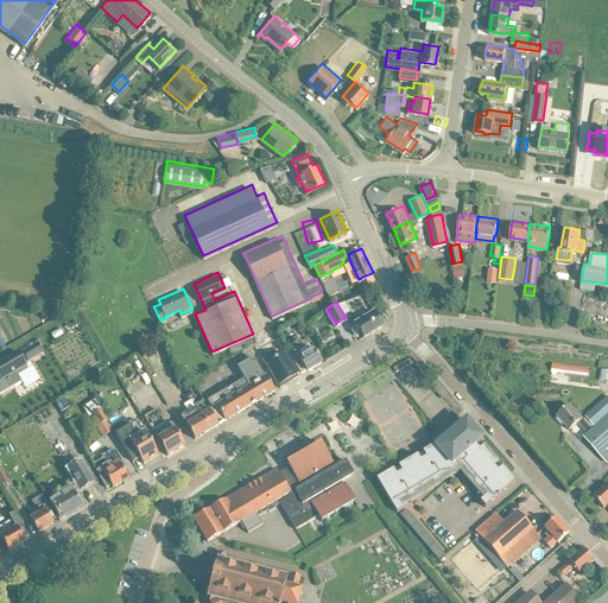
[(363,334),(382,323),(374,309),(363,315),(355,319),(355,322),(352,324),(350,327),(354,332),(356,332),(361,330),(363,334)]
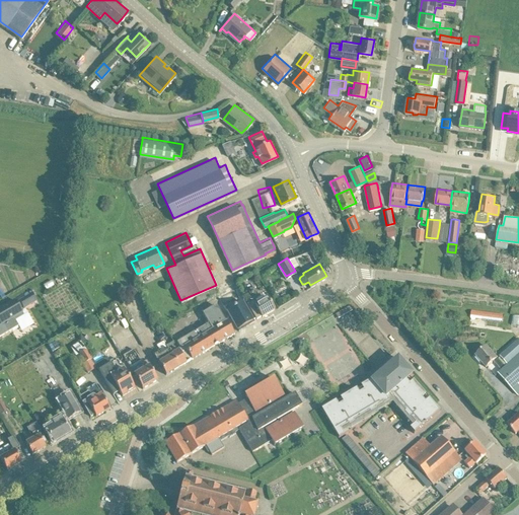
[(133,297),(136,302),(147,297),(144,291),(133,297)]
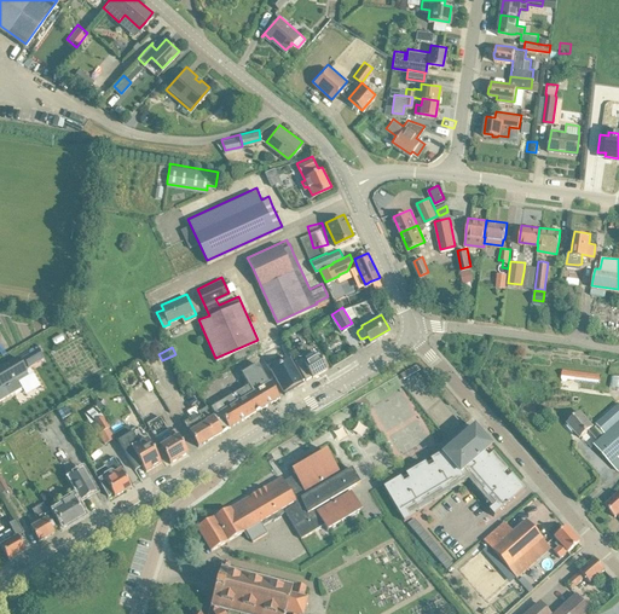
[(327,365),(320,355),(318,351),(305,359),(301,355),(295,359),(306,377),(312,374),(312,375),(319,370),(325,366),(327,365)]
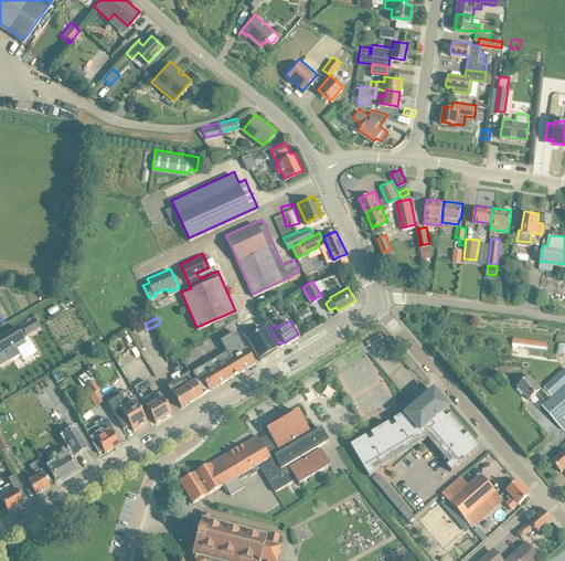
[(0,361),(20,350),(17,345),(25,339),(17,323),(0,332),(0,361)]
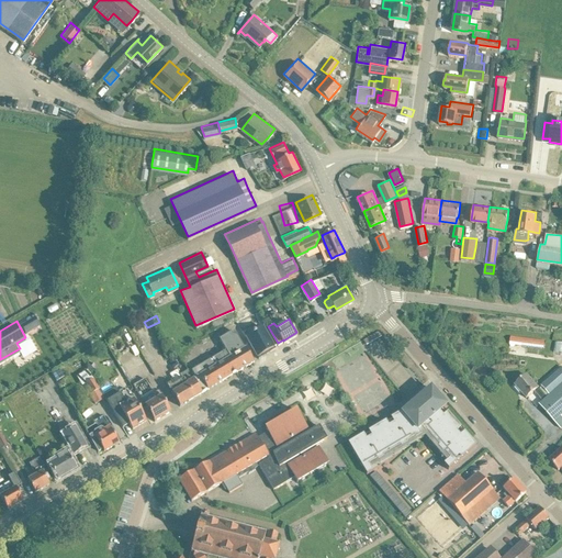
[(133,323),(128,325),(132,334),(137,331),(133,323)]
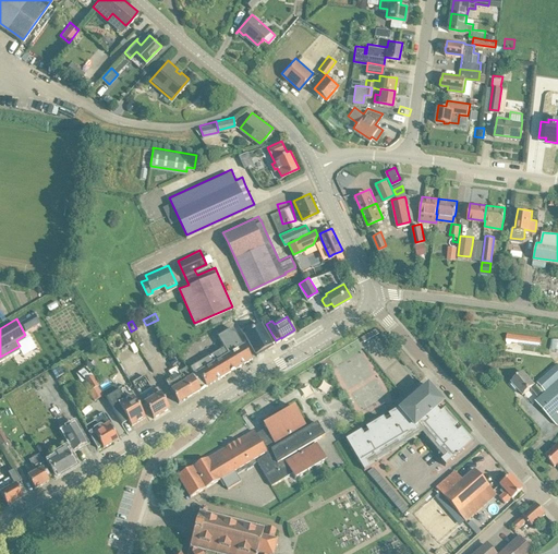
[(256,353),(274,342),(261,321),(243,332),(256,353)]
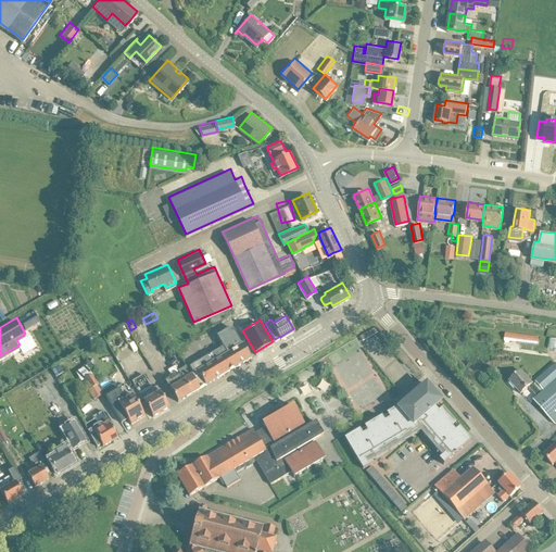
[(250,355),(251,354),(245,346),(242,341),(241,341),(231,325),(217,333),(224,343),(216,348),(190,364),(193,371),(190,372),(199,386),(200,386),(199,385),(205,381),(206,381),(250,355)]
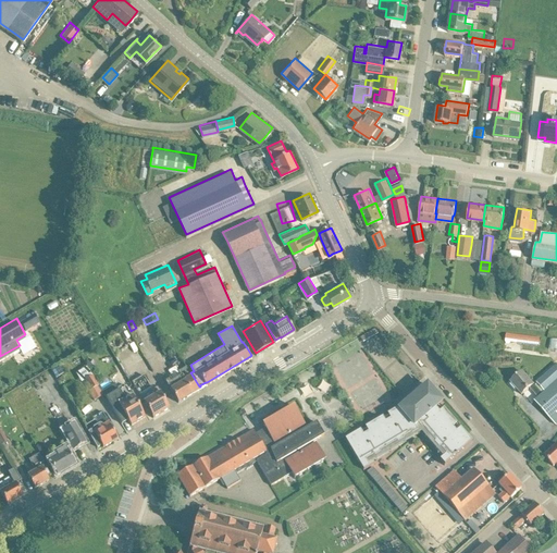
[(505,339),(509,339),(518,340),(518,338),(535,340),(535,342),(539,342),(540,334),(510,330),(506,330),(505,339)]
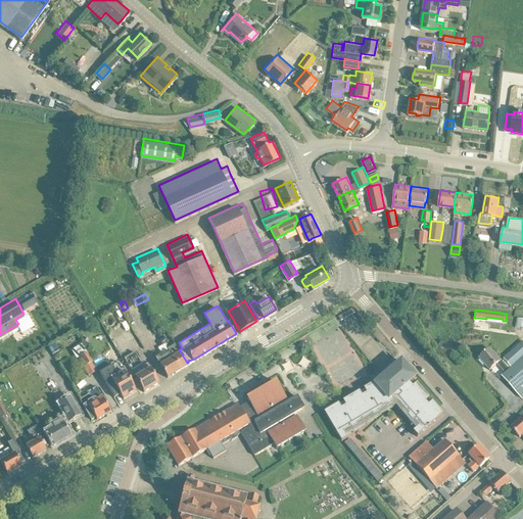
[(157,322),(163,319),(160,313),(154,315),(157,322)]
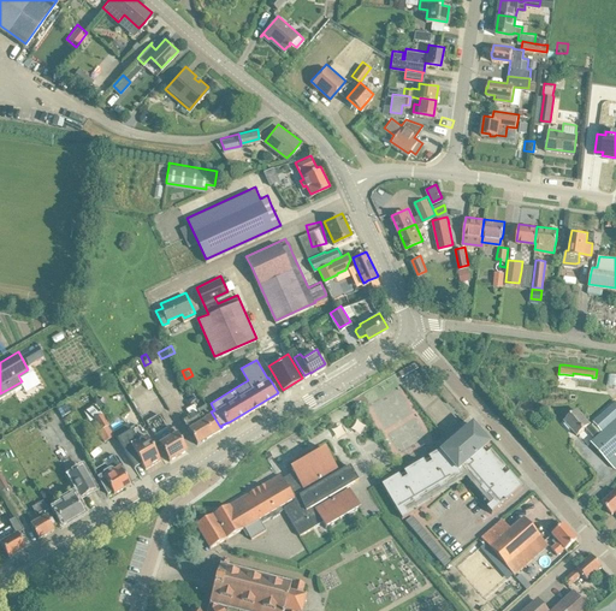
[(205,398),(212,396),(207,384),(200,386),(205,398)]
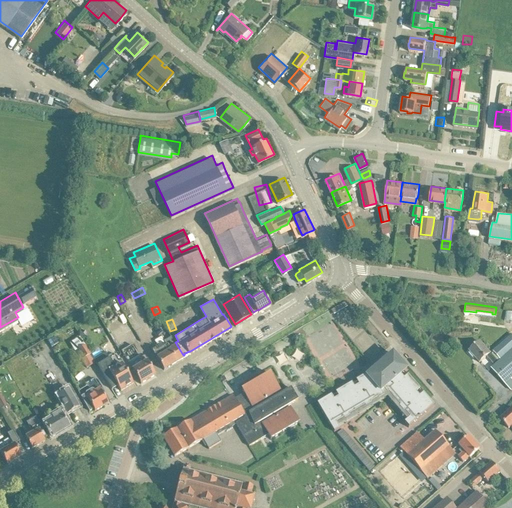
[(480,338),(469,348),(471,349),(470,350),(475,356),(476,355),(479,359),(486,353),(494,362),(491,365),(505,381),(506,382),(507,382),(511,387),(511,385),(511,331),(493,348),(494,349),(492,351),(491,349),(490,350),(480,338)]
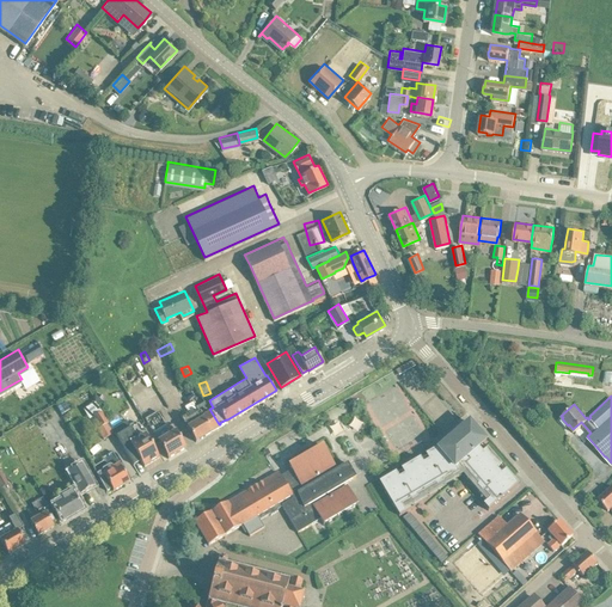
[(219,424),(209,409),(204,399),(196,404),(199,409),(188,415),(187,412),(182,415),(196,439),(219,424)]
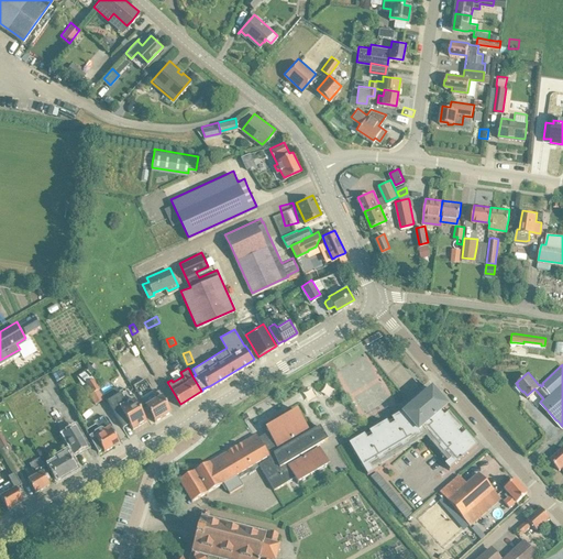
[(100,386),(94,376),(86,381),(91,391),(89,392),(95,402),(103,396),(99,387),(100,386)]
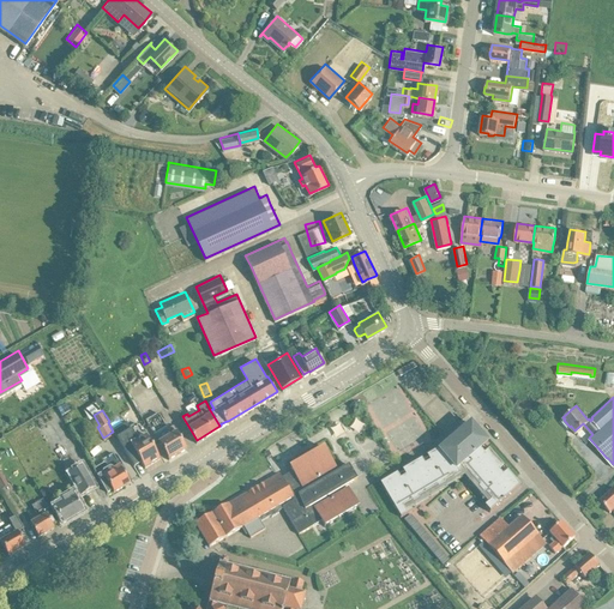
[(145,417),(168,457),(186,446),(173,424),(168,427),(158,410),(145,417)]
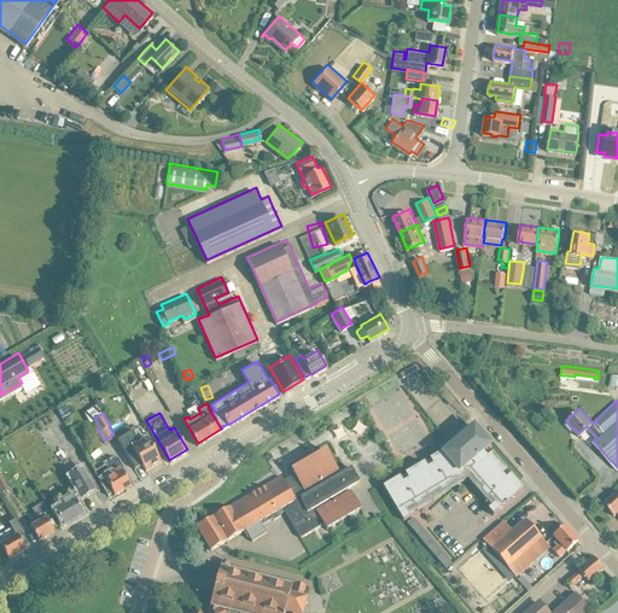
[(400,473),(383,484),(403,518),(409,514),(404,507),(414,501),(414,503),(421,498),(420,497),(439,486),(441,488),(447,484),(447,482),(455,477),(456,478),(462,474),(459,468),(462,466),(467,471),(468,470),(483,486),(481,488),(487,494),(488,492),(494,501),(488,506),(490,509),(493,512),(523,485),(511,471),(506,474),(501,470),(505,466),(506,467),(506,466),(491,449),(491,450),(488,454),(483,449),(490,442),(473,422),(453,441),(456,444),(449,450),(445,445),(429,456),(432,461),(426,465),(424,460),(424,459),(404,471),(406,471),(408,476),(402,479),(400,473)]
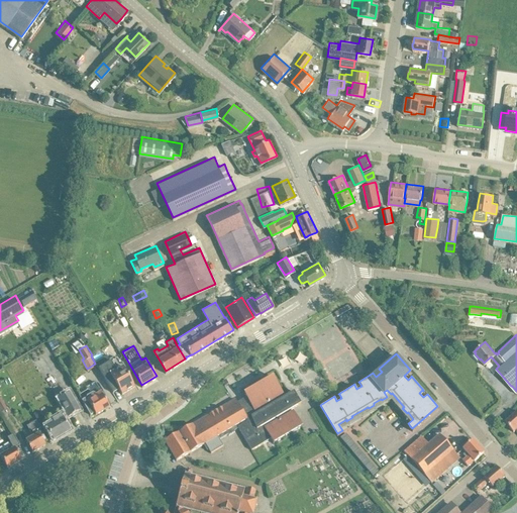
[(134,384),(122,365),(117,354),(110,358),(99,366),(113,390),(114,389),(112,387),(117,384),(122,392),(134,384)]
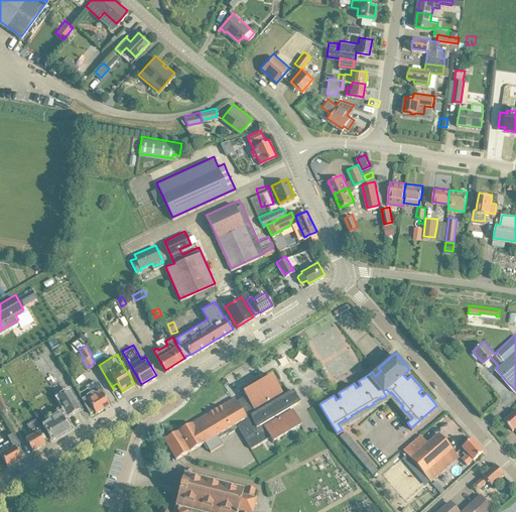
[(282,394),(280,392),(282,391),(272,373),(243,390),(245,393),(241,396),(242,398),(244,397),(245,399),(249,410),(245,412),(246,415),(236,421),(205,439),(210,450),(223,442),(219,435),(228,430),(228,431),(234,428),(233,426),(238,424),(251,446),(270,435),(272,439),(301,422),(292,407),(290,408),(289,406),(300,400),(292,388),(282,394)]
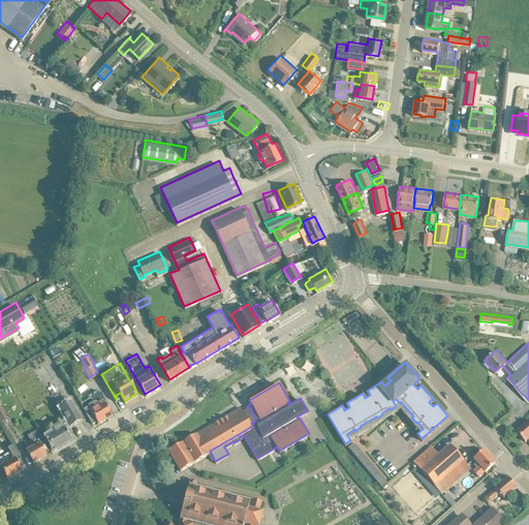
[(100,393),(97,388),(88,394),(89,396),(80,401),(85,410),(92,421),(96,418),(98,422),(112,413),(103,398),(105,397),(102,392),(100,393)]
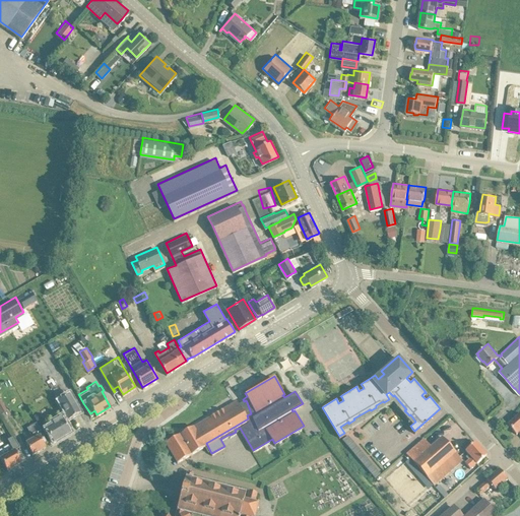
[(69,416),(80,410),(69,392),(58,399),(69,416)]
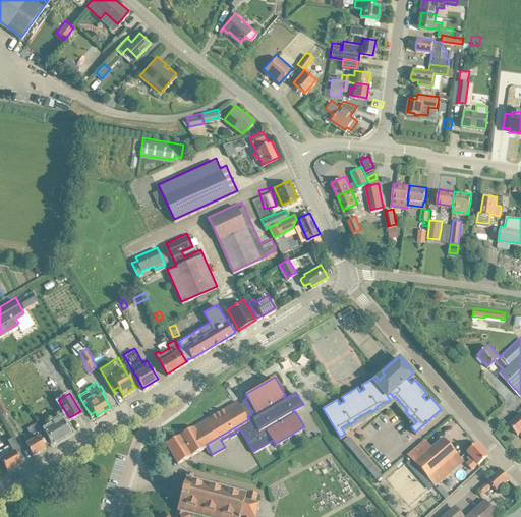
[(239,403),(236,399),(165,442),(177,461),(207,444),(238,425),(248,419),(247,416),(251,414),(247,403),(246,401),(244,402),(243,400),(239,403)]
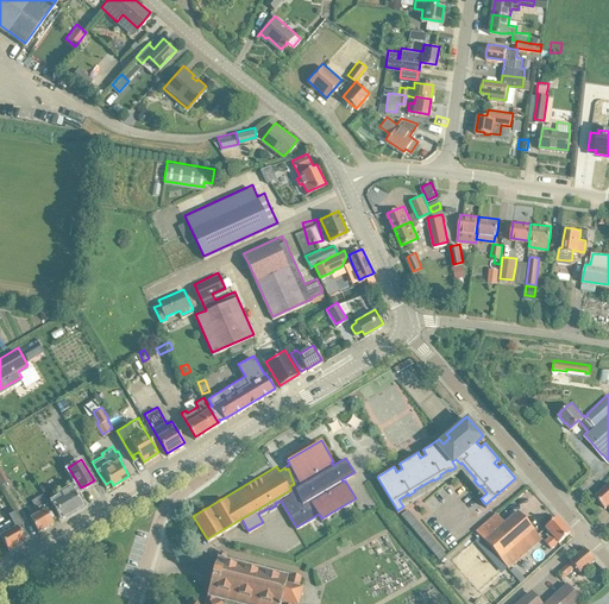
[(608,482),(595,494),(606,505),(608,502),(608,482)]
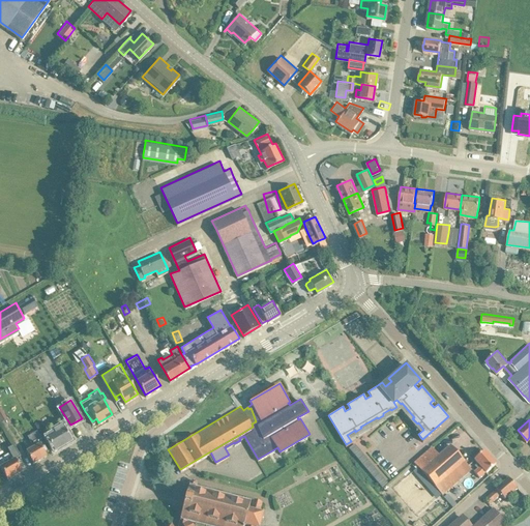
[(54,448),(71,438),(62,422),(52,429),(54,431),(47,435),(54,448)]
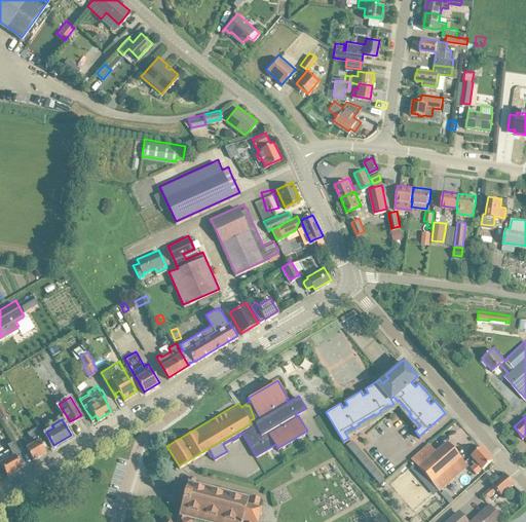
[(31,437),(40,431),(37,424),(27,431),(31,437)]
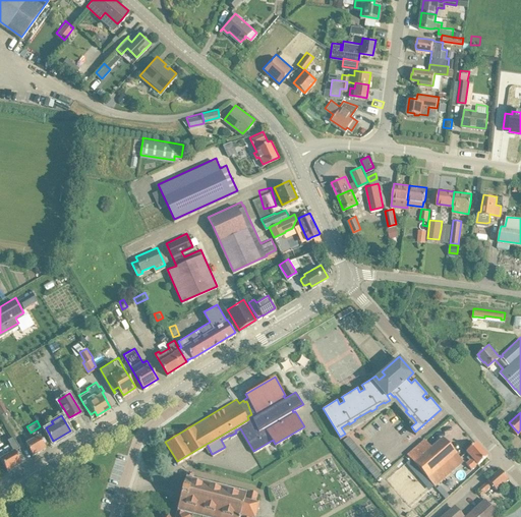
[(33,454),(46,446),(39,434),(25,442),(33,454)]
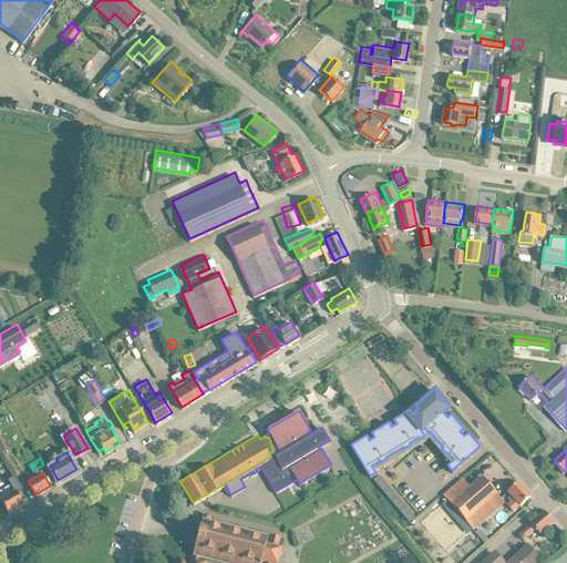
[(453,483),(443,492),(446,495),(451,501),(456,508),(465,518),(473,528),(504,500),(496,491),(482,473),(470,484),(462,476),(453,483)]
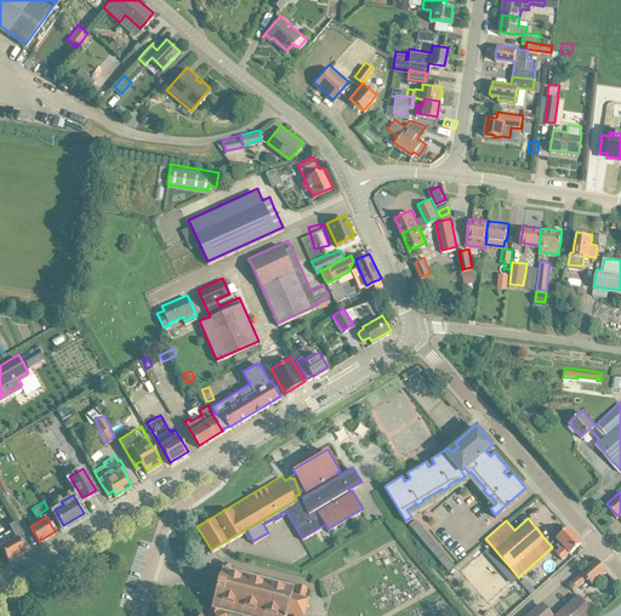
[(0,545),(9,559),(26,548),(18,535),(23,531),(16,519),(9,523),(11,528),(0,534),(0,545)]
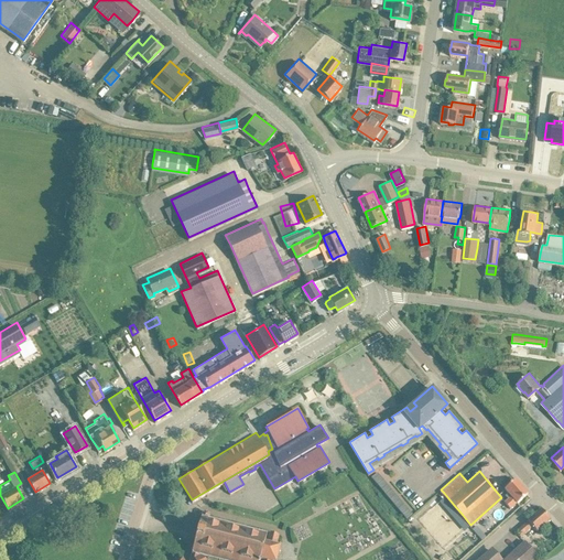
[(517,501),(528,491),(514,476),(505,486),(508,491),(505,493),(507,496),(503,499),(509,506),(516,499),(517,501)]
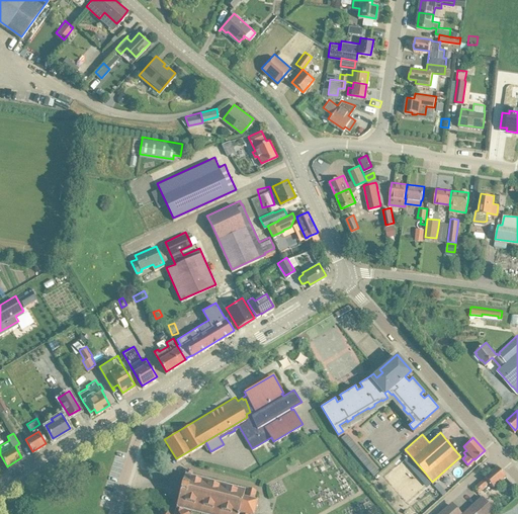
[(493,485),(505,475),(497,464),(484,476),(485,476),(473,485),(478,490),(489,481),(493,485)]
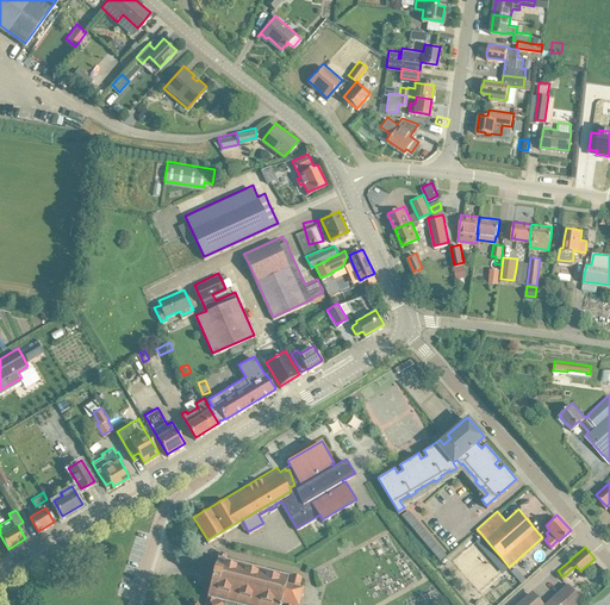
[(204,604),(221,604),(223,602),(225,602),(225,599),(229,600),(236,603),(241,604),(247,604),(297,604),(303,585),(299,584),(302,575),(279,569),(278,572),(261,567),(225,557),(226,554),(225,550),(222,550),(219,552),(213,571),(210,571),(209,569),(206,578),(211,579),(207,596),(204,604)]
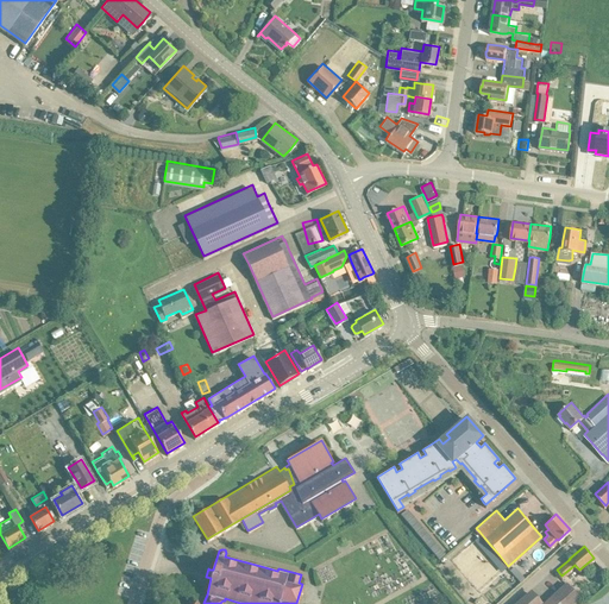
[(572,603),(581,597),(566,582),(540,603),(529,590),(513,603),(572,603)]
